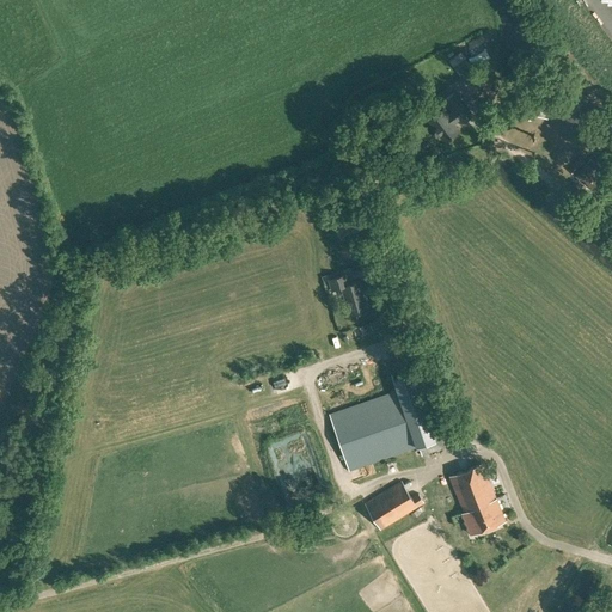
[(560,95),(542,86),(526,116),(532,118),(536,111),(548,117),(551,112),(577,126),(586,108),(560,95)]
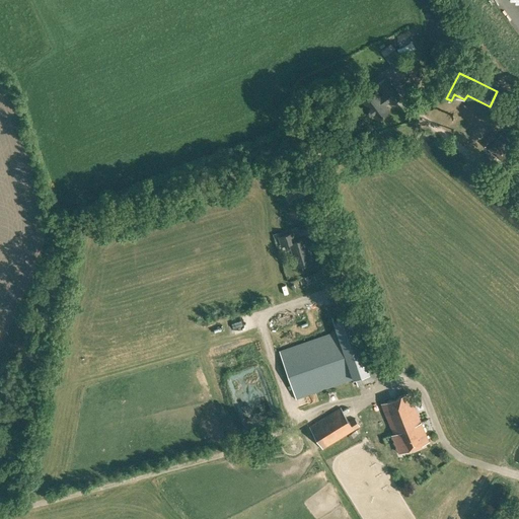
[(399,97),(384,78),(377,84),(384,93),(379,97),(376,93),(364,102),(370,110),(369,113),(370,116),(372,117),(375,117),(377,120),(388,110),(383,103),(386,101),(387,101),(388,101),(389,100),(391,103),(399,97)]
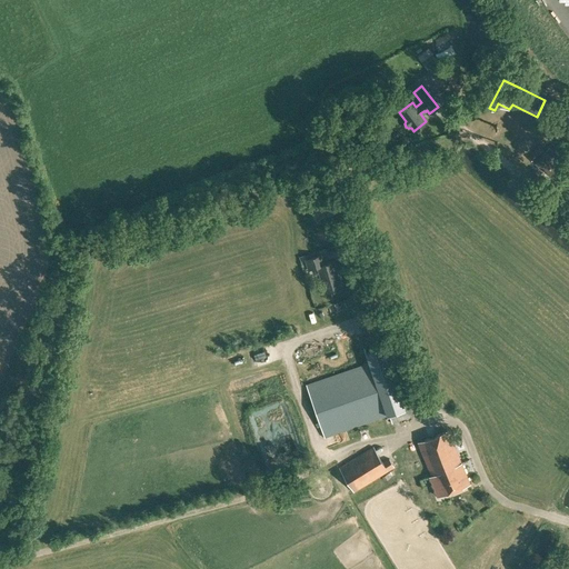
[(553,178),(561,169),(567,161),(549,147),(543,153),(536,163),(553,178)]
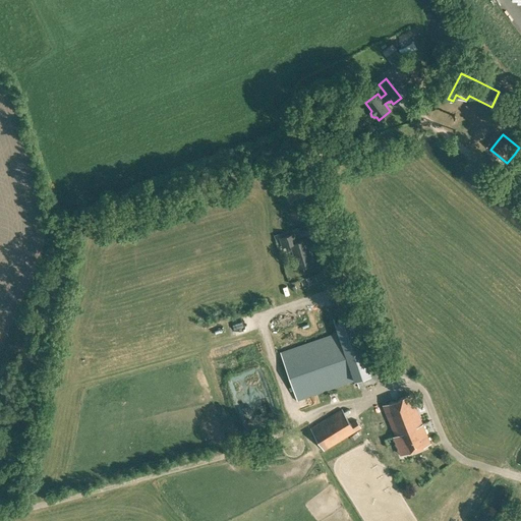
[(288,203),(303,196),(297,179),(282,185),(288,203)]
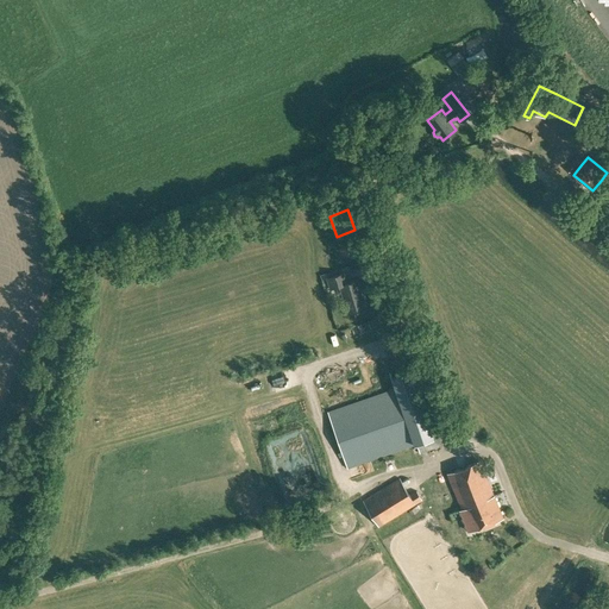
[(347,282),(344,271),(326,277),(330,289),(340,286),(347,313),(365,307),(357,280),(347,282)]
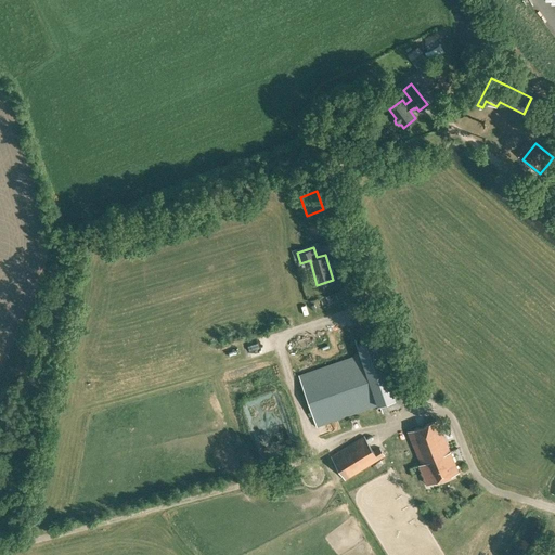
[(359,353),(298,374),(317,427),(377,404),(379,404),(383,413),(403,405),(392,373),(386,375),(369,382),(359,353)]
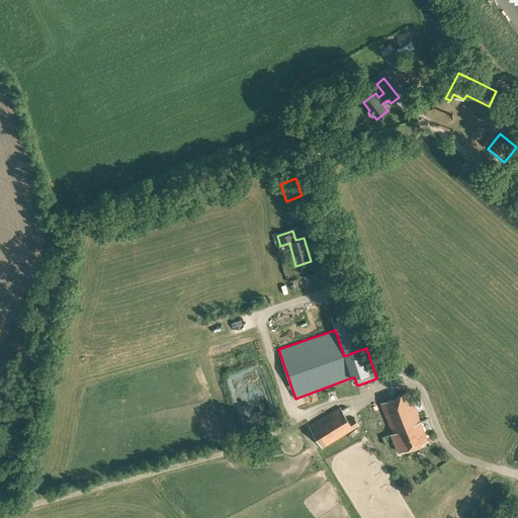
[(398,452),(428,439),(408,392),(380,403),(393,433),(391,434),(398,452)]
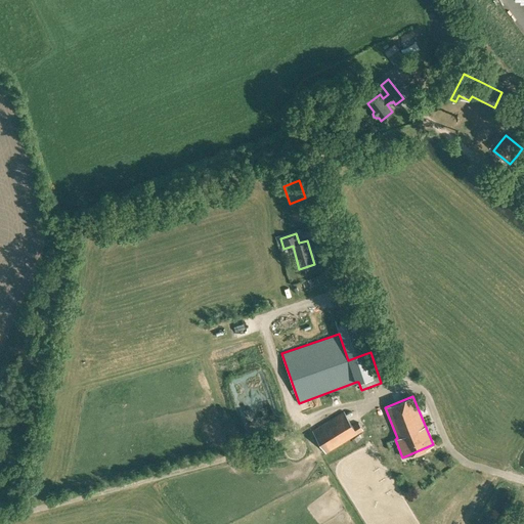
[(352,426),(343,411),(312,430),(325,452),(362,430),(358,423),(352,426)]
